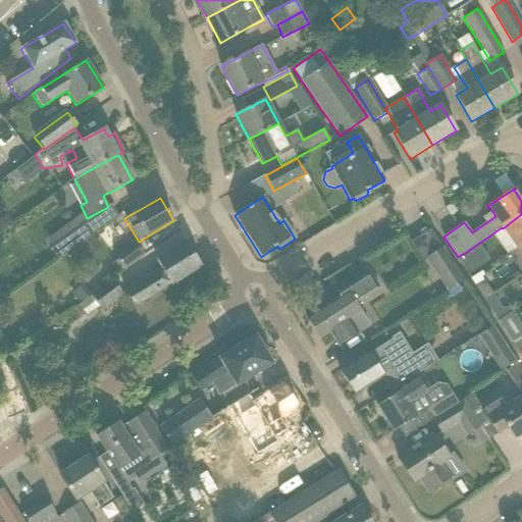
[(521,214),(503,228),(516,248),(516,249),(521,244),(521,214)]
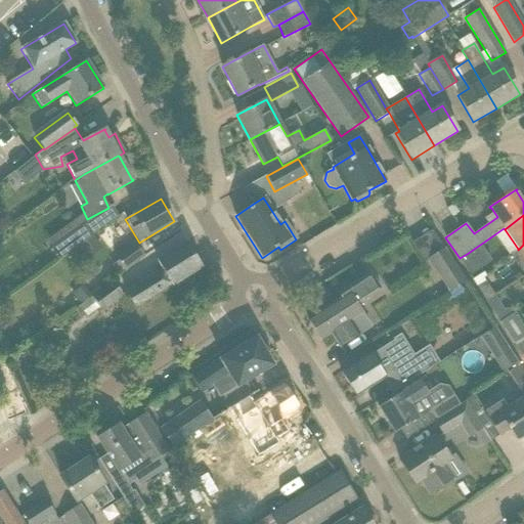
[(51,248),(58,259),(92,234),(84,223),(51,248)]
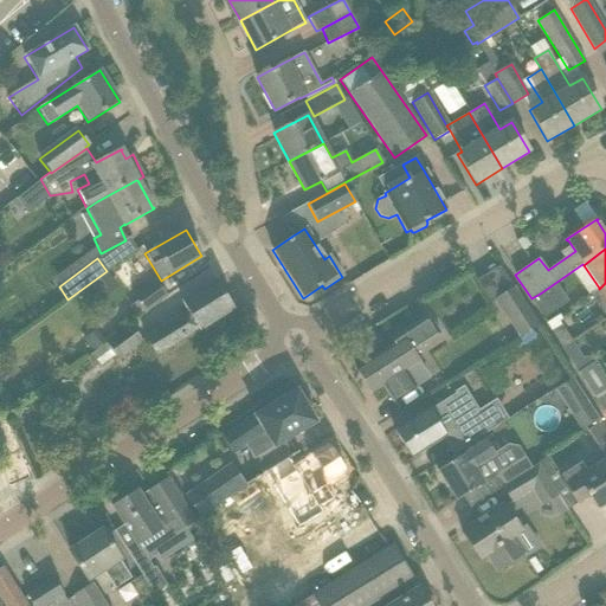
[(133,297),(144,314),(167,297),(155,281),(133,297)]
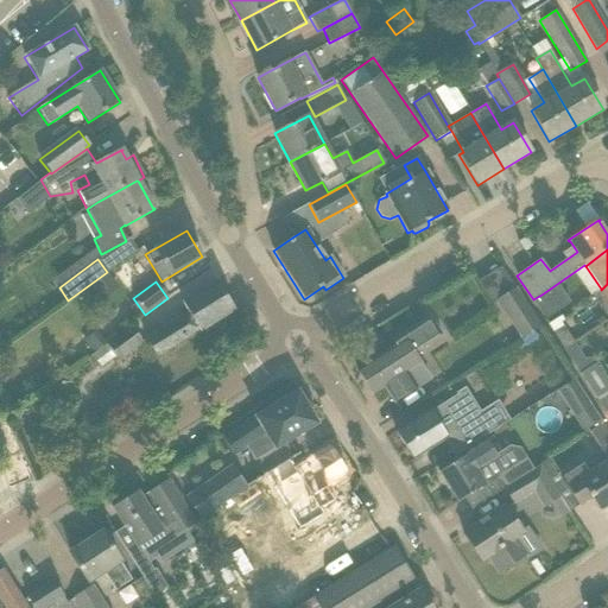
[(188,312),(145,339),(156,356),(200,331),(234,310),(217,282),(182,303),(188,312)]
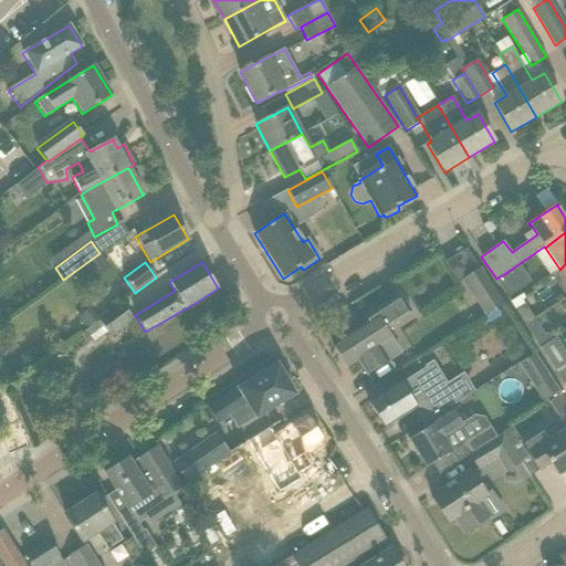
[(565,296),(565,264),(559,270),(559,269),(551,275),(565,297),(565,296)]
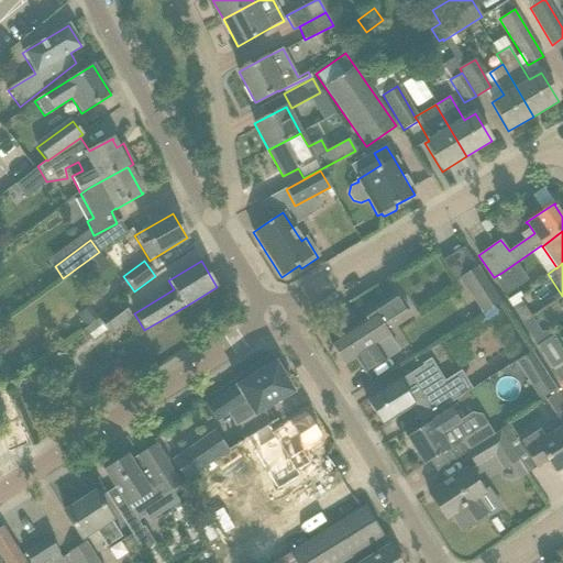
[(459,278),(483,315),(499,304),(476,266),(459,278)]
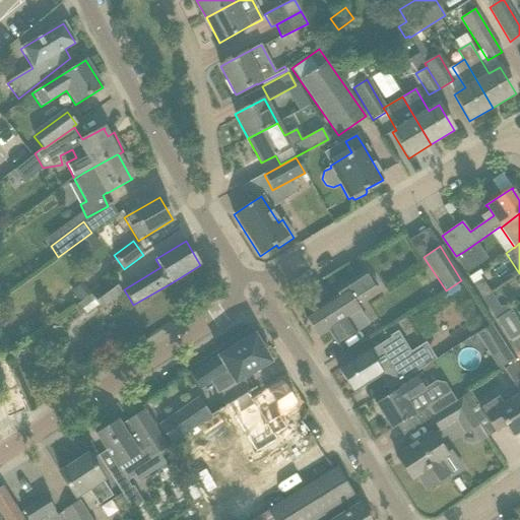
[(338,296),(305,317),(318,337),(328,330),(336,344),(356,331),(342,310),(378,287),(367,270),(335,290),(338,296)]
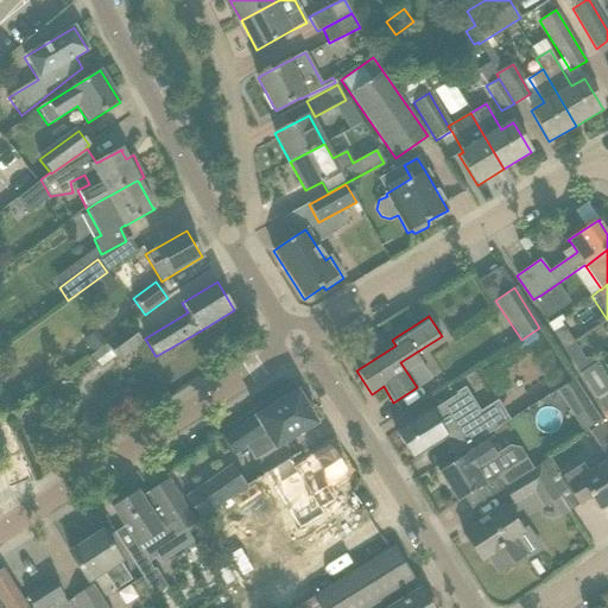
[(130,327),(105,344),(118,361),(143,343),(130,327)]
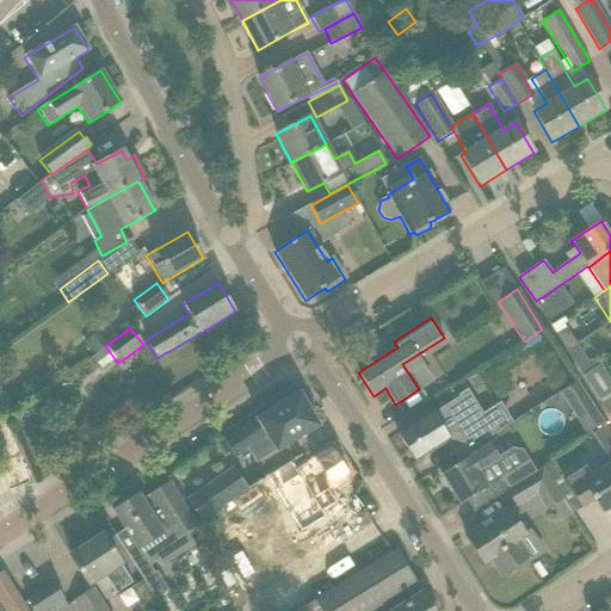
[(557,333),(568,351),(578,345),(567,328),(557,333)]
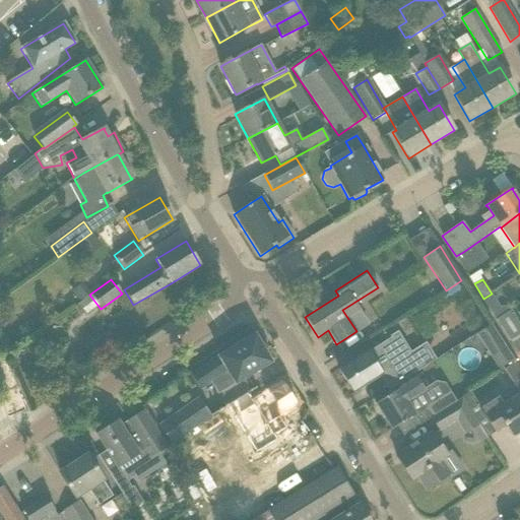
[(83,285),(71,294),(78,303),(89,295),(83,285)]
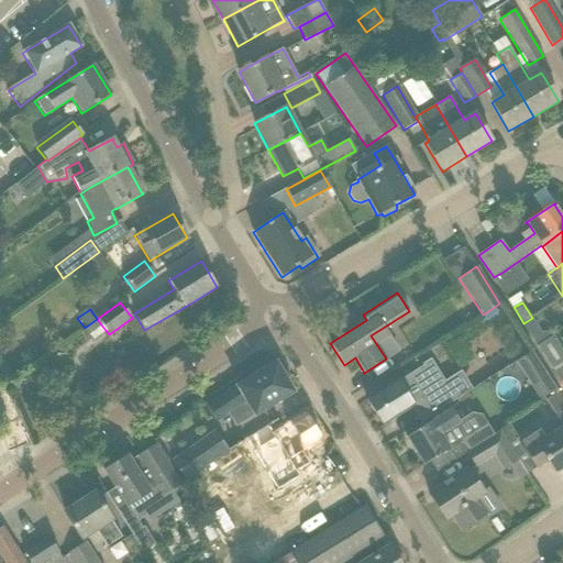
[(532,318),(523,323),(538,344),(545,340),(532,318)]
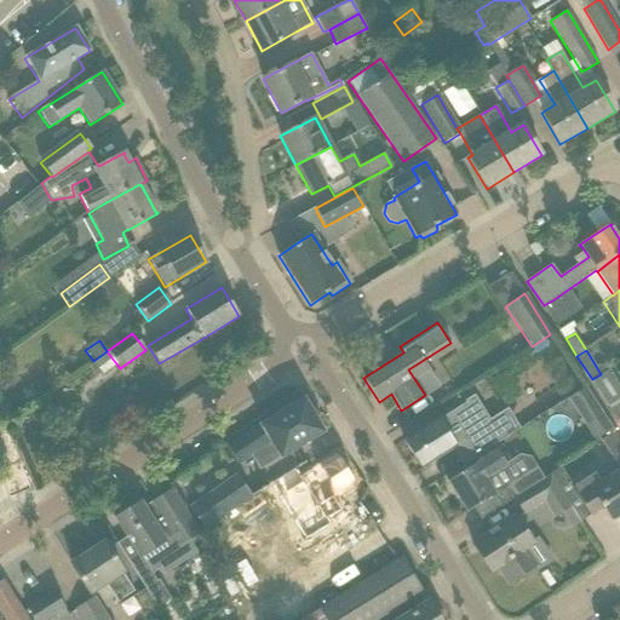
[(596,389),(607,407),(616,401),(606,383),(596,389)]
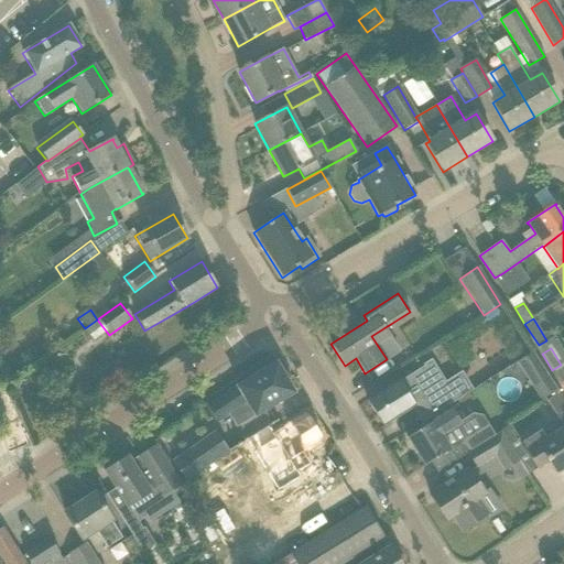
[(542,400),(557,390),(533,354),(519,362),(542,400)]
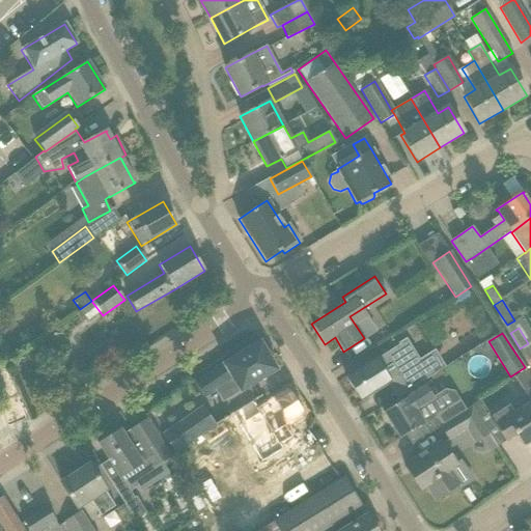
[(363,366),(345,378),(361,401),(378,390),(391,382),(395,380),(403,393),(428,378),(418,361),(412,351),(406,340),(363,366)]
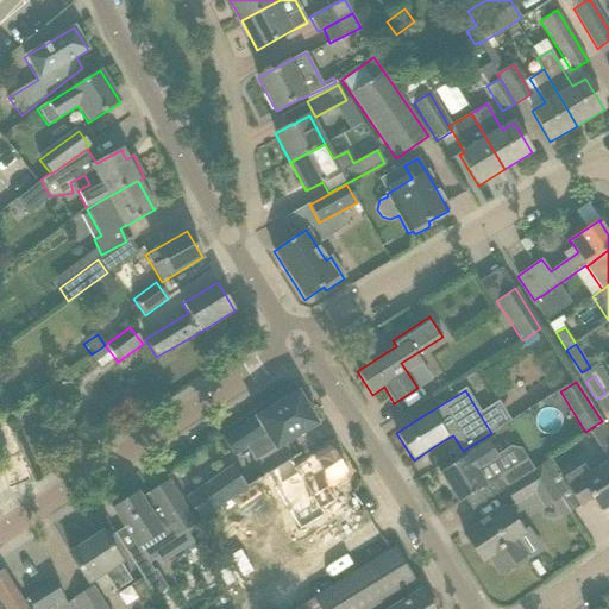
[(255,418),(225,438),(231,449),(236,456),(246,449),(265,435),(275,451),(297,437),(318,425),(297,391),(255,418)]
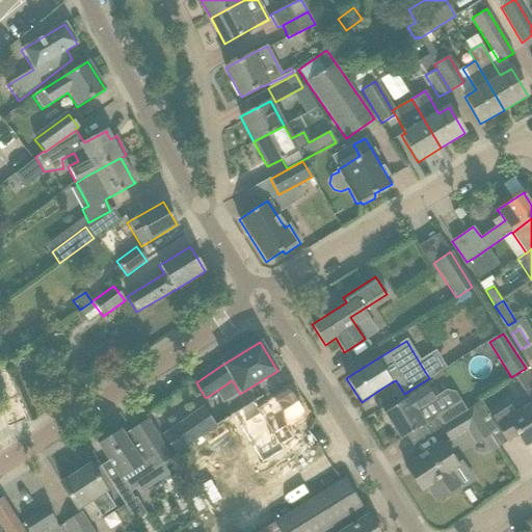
[(531,347),(529,344),(521,349),(530,364),(531,362),(531,347)]
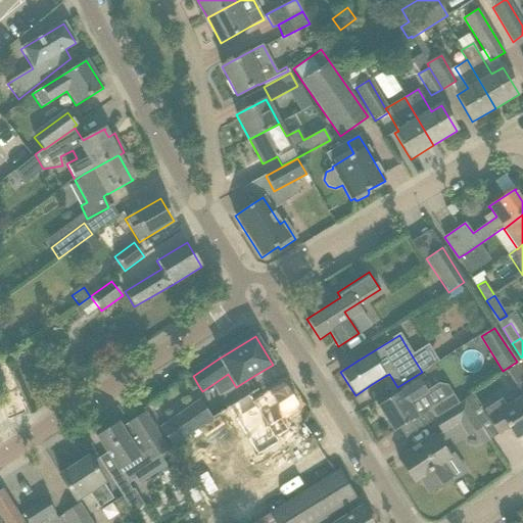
[(506,372),(520,392),(522,389),(522,372),(518,364),(506,372)]
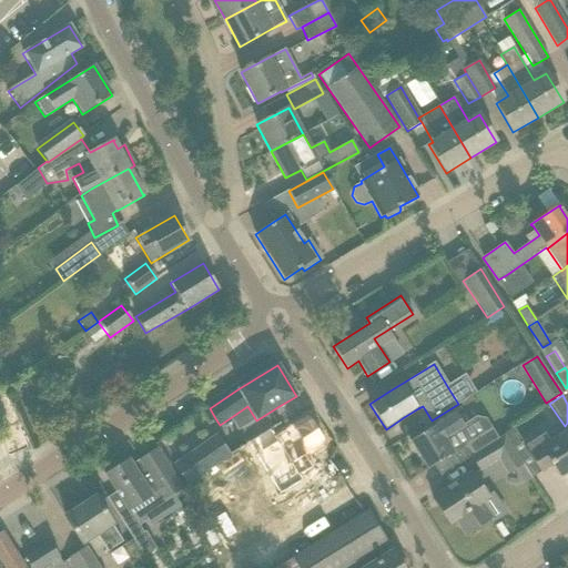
[(498,439),(492,427),(469,440),(462,427),(463,426),(455,413),(409,440),(427,469),(464,447),(469,456),(498,439)]
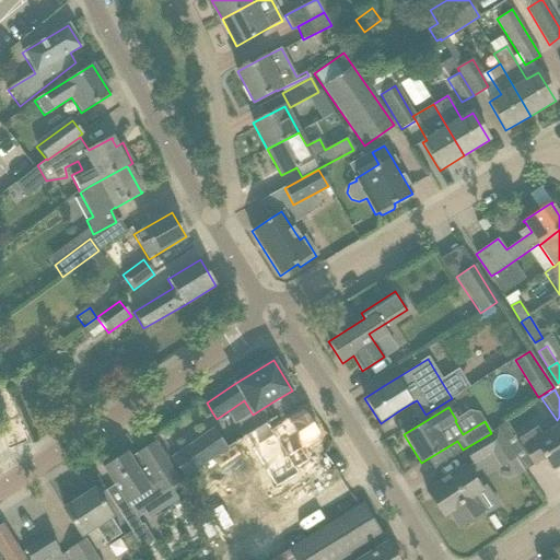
[(267,422),(244,436),(276,489),(299,475),(296,469),(308,462),(301,450),(321,438),(304,409),(271,430),(267,422)]
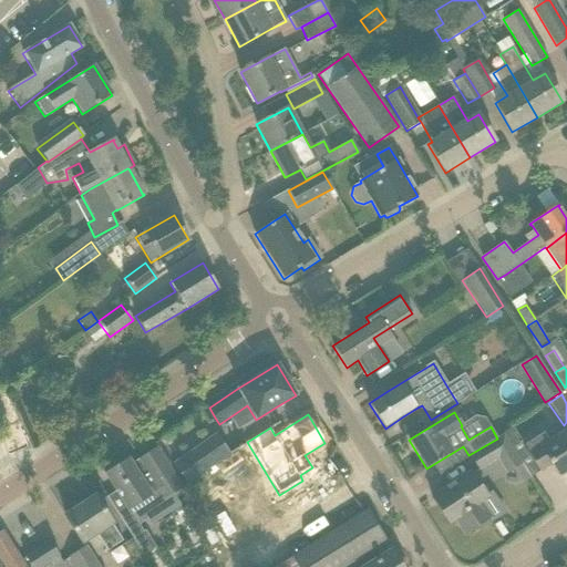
[(523,442),(513,428),(502,435),(529,478),(540,472),(552,465),(559,476),(566,471),(566,430),(549,442),(542,431),(523,442)]
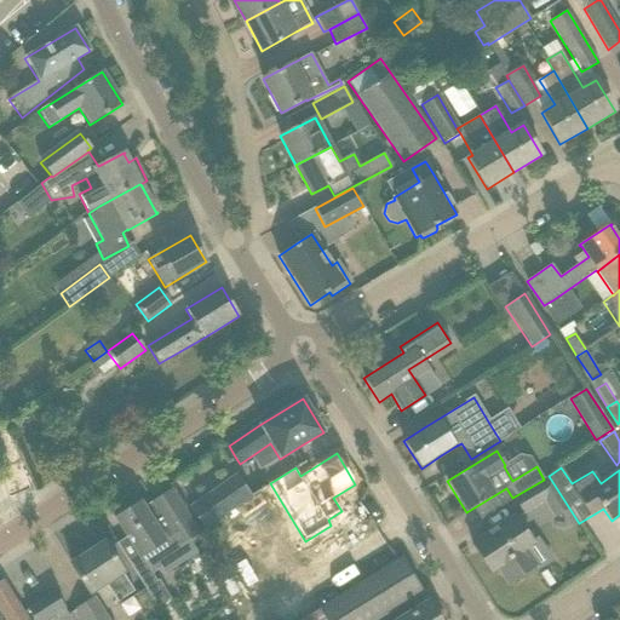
[(241,503),(251,497),(234,475),(188,506),(205,529),(241,503)]
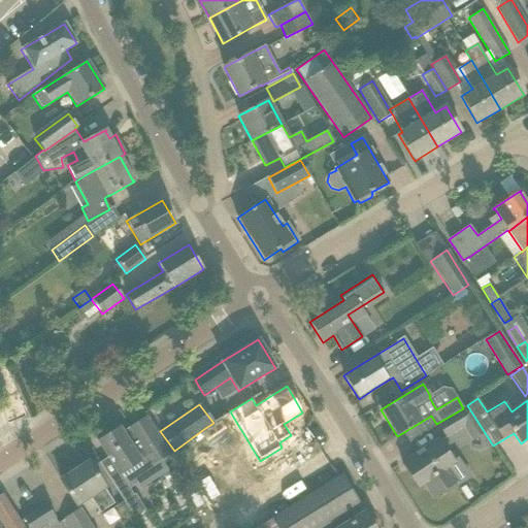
[(463,408),(436,424),(446,438),(464,426),(471,438),(479,434),(488,449),(493,446),(467,405),(463,408)]
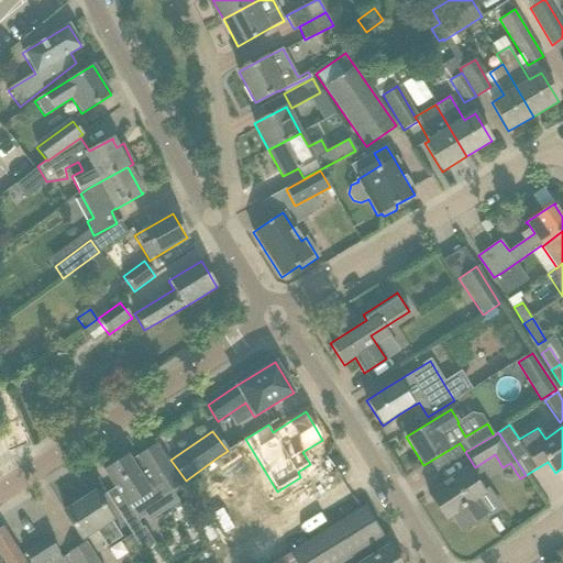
[(128,455),(103,470),(114,488),(106,494),(143,550),(155,543),(144,527),(141,529),(127,507),(139,499),(157,488),(163,496),(173,489),(180,485),(155,445),(138,456),(140,460),(133,464),(128,455)]
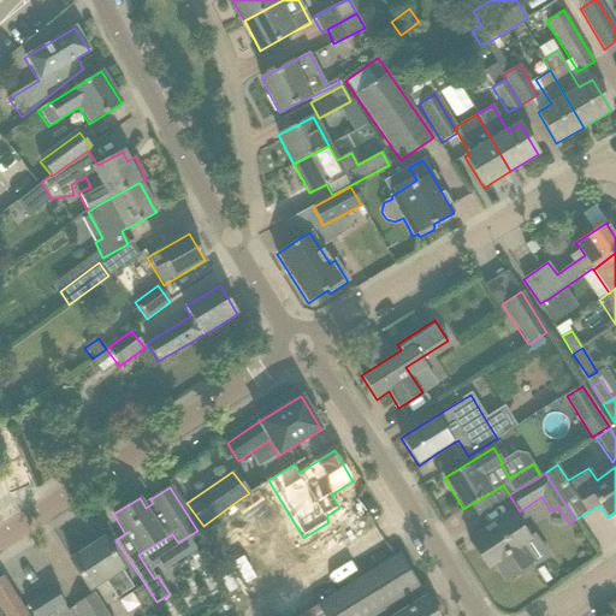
[(468,540),(487,568),(493,564),(504,581),(531,563),(533,567),(549,556),(534,534),(528,539),(510,511),(468,540)]
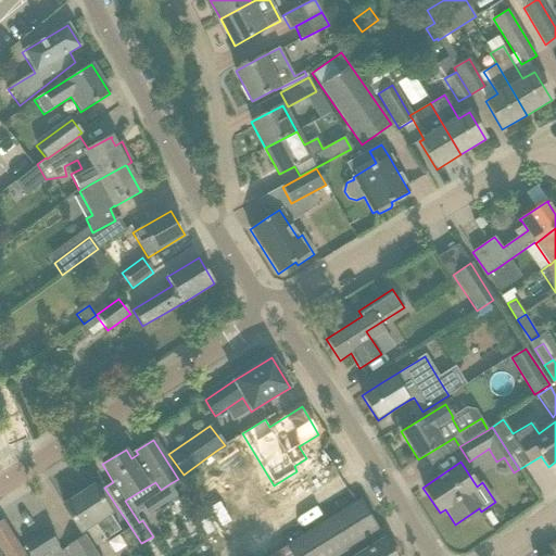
[(64,506),(80,532),(93,523),(104,541),(121,530),(93,488),(64,506)]
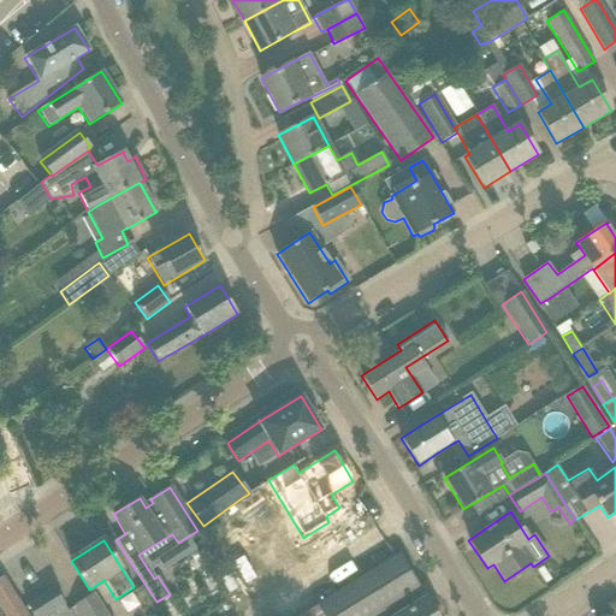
[(317,605),(321,615),(372,615),(419,588),(398,555),(317,605)]
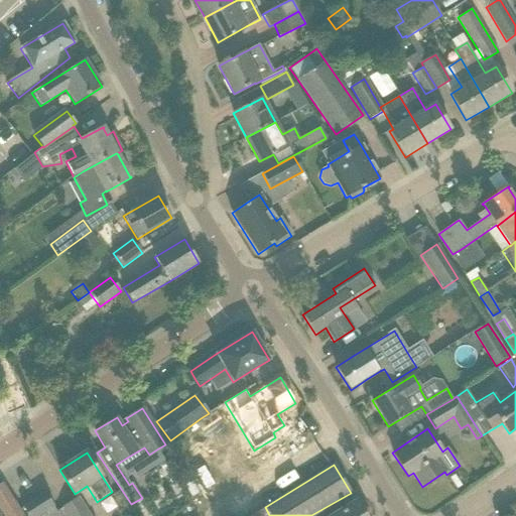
[(0,483),(0,508),(4,515),(23,515),(2,482),(0,483)]
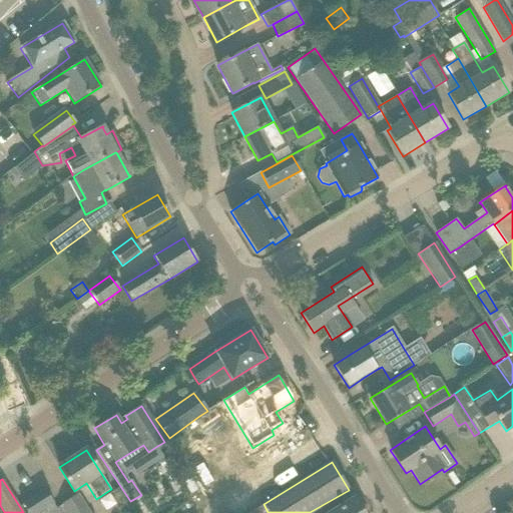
[(36,512),(46,507),(49,512),(51,512),(60,508),(60,506),(56,508),(45,489),(22,504),(28,512),(36,512)]
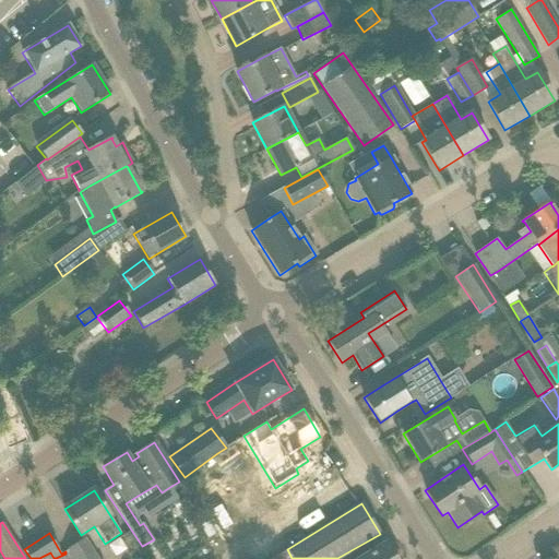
[(69,556),(70,558),(96,558),(84,539),(66,551),(66,554),(69,556)]
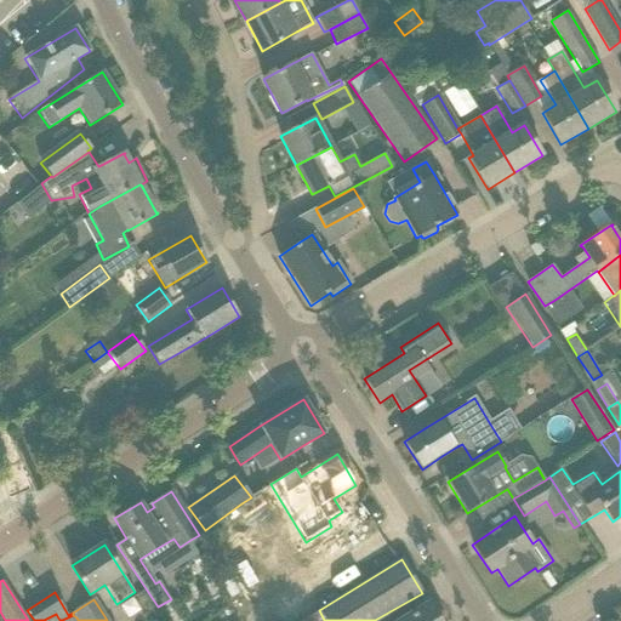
[(402,620),(439,620),(429,604),(402,620)]
